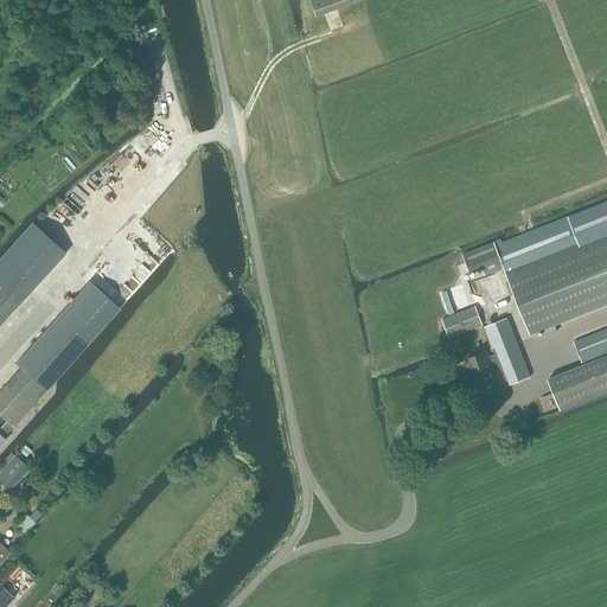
[(358,0),(307,0),(306,0),(312,18),(359,2),(358,0)]
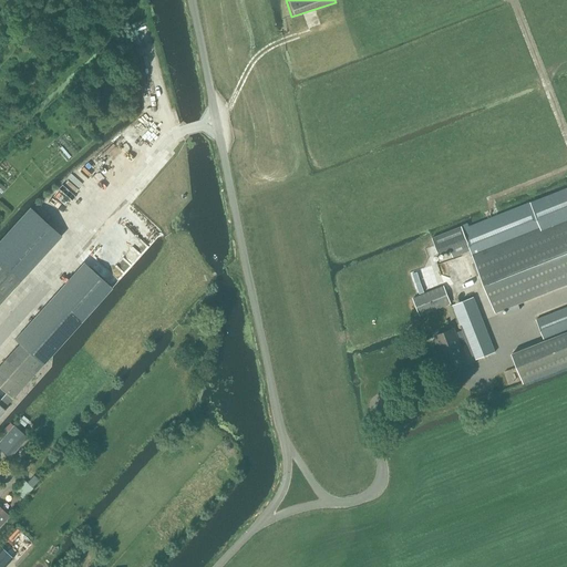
[(453,257),(471,250),(495,312),(566,282),(566,189),(464,230),(462,226),(432,238),(437,255),(450,249),(453,257)]
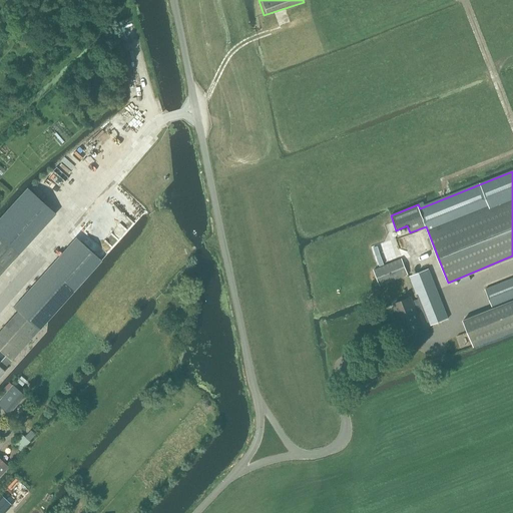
[(0,274),(19,253),(0,235),(0,274)]
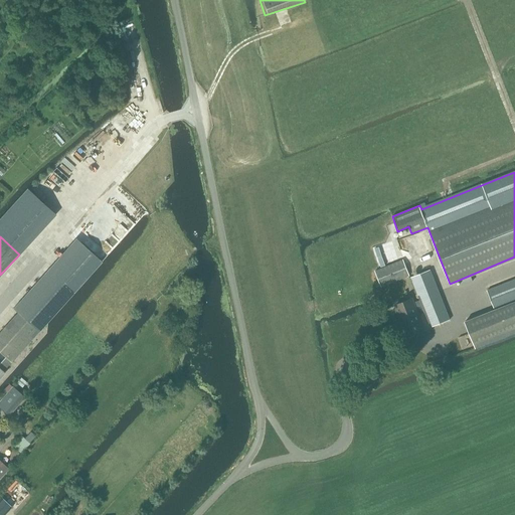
[(375,267),(382,282),(409,270),(403,254),(375,267)]
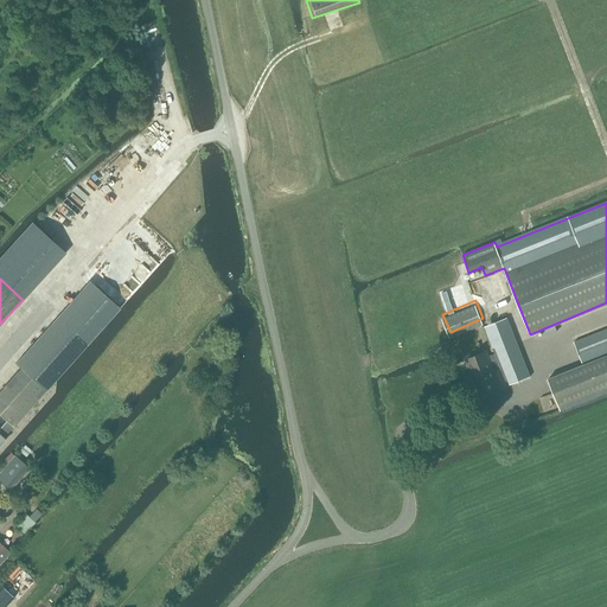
[(470,368),(473,377),(493,369),(493,371),(502,368),(508,385),(530,377),(508,318),(485,326),(496,353),(489,357),(486,351),(466,359),(467,362),(465,363),(467,369),(470,368)]
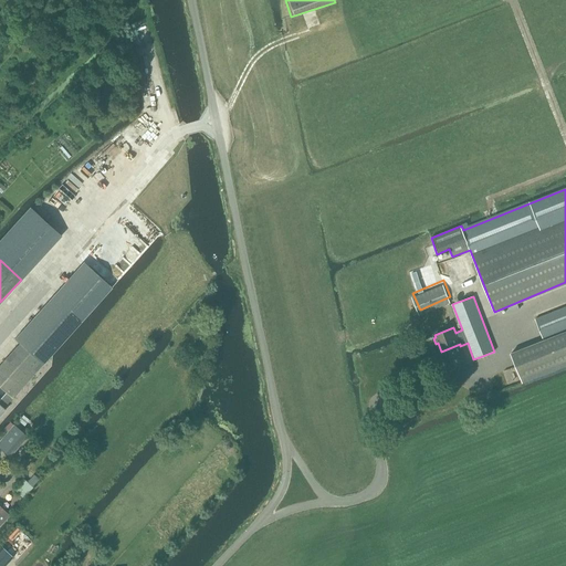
[(517,304),(505,308),(507,314),(520,308),(517,304)]
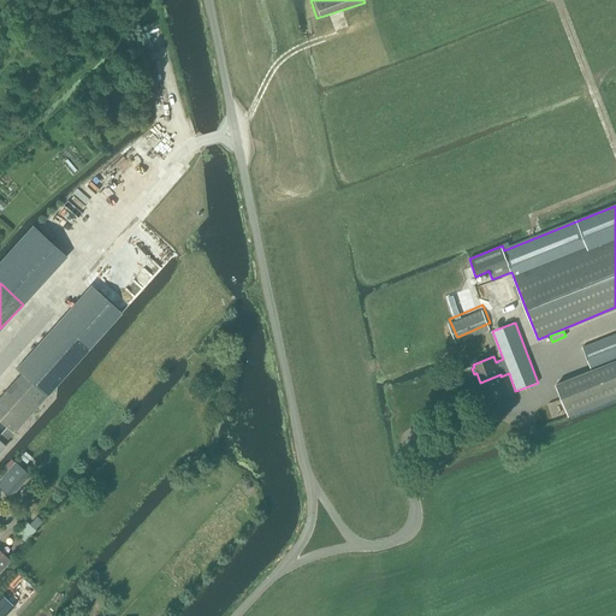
[(615,333),(585,347),(594,371),(556,385),(568,416),(615,397),(615,333)]
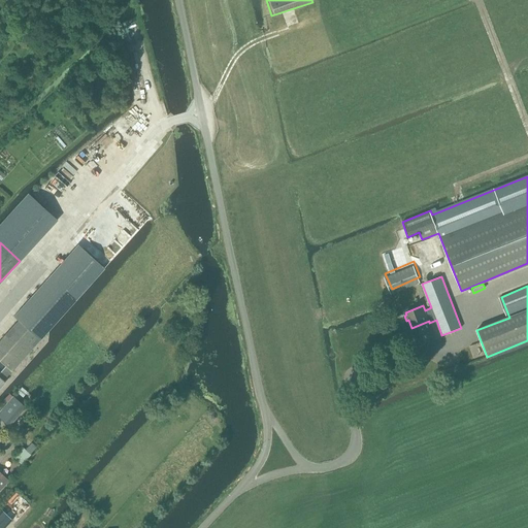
[(429,321),(411,328),(418,343),(435,337),(429,323),(429,321)]
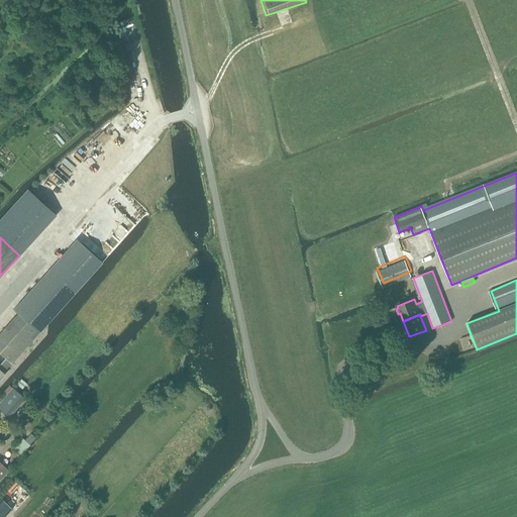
[(0,379),(5,374),(3,373),(19,354),(0,336),(0,352),(5,358),(0,364),(0,379)]
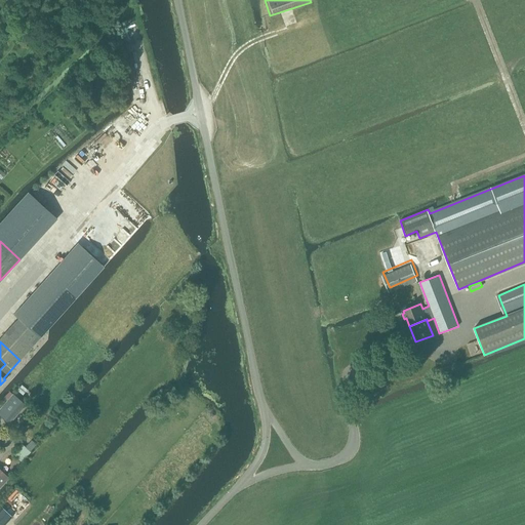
[(22,386),(17,391),(24,395),(27,390),(22,386)]
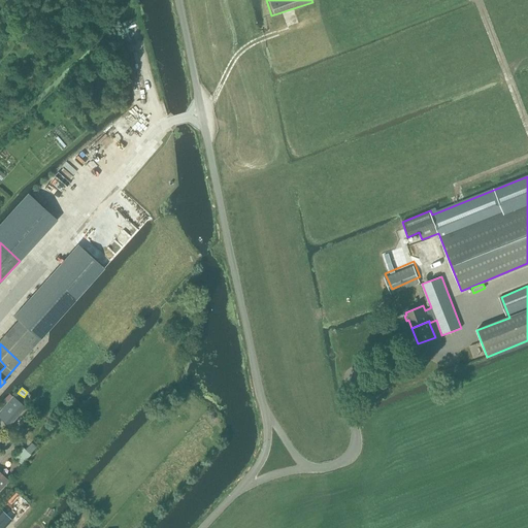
[(10,394),(4,400),(7,403),(13,396),(10,394)]
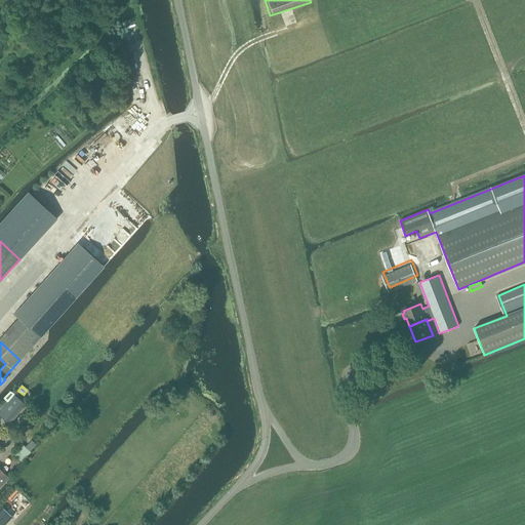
[(12,397),(0,410),(0,416),(10,426),(26,407),(12,397)]
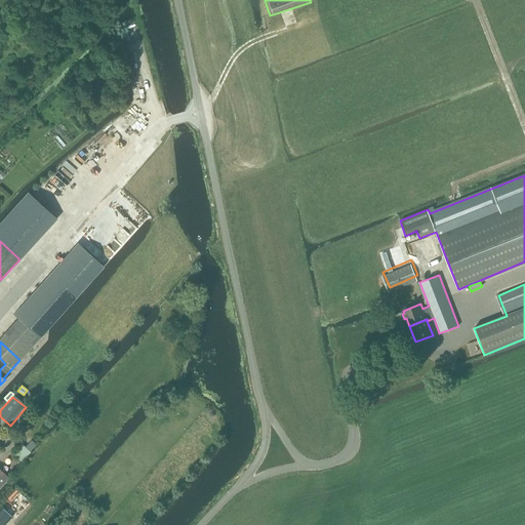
[(32,441),(26,447),(30,451),(36,445),(32,441)]
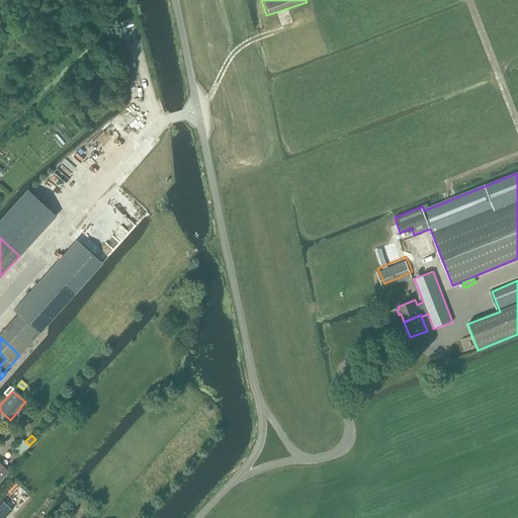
[(12,448),(18,453),(19,452),(21,454),(30,446),(21,438),(12,448)]
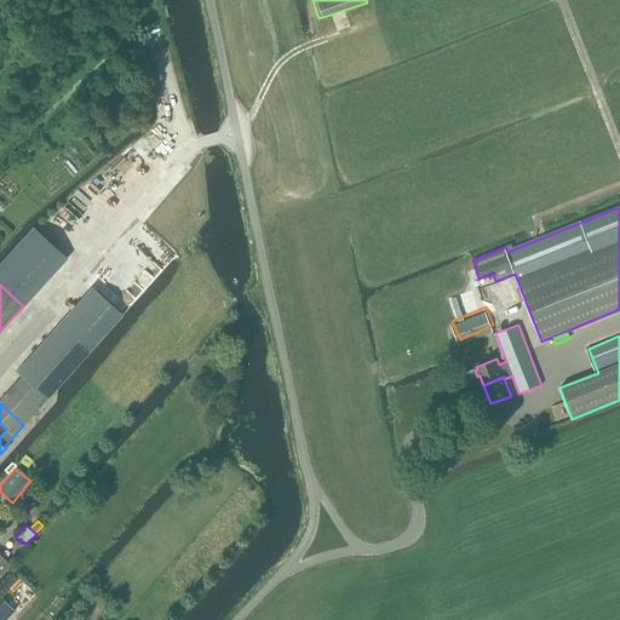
[(1,598),(0,600),(0,619),(4,619),(15,610),(1,598)]
